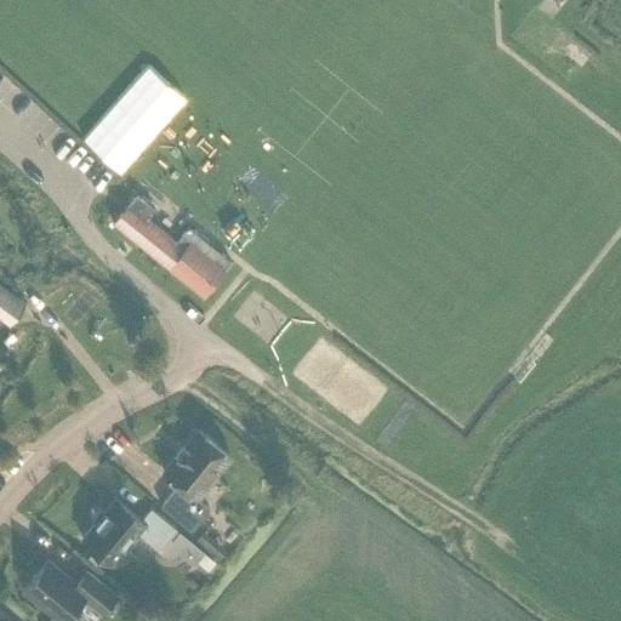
[(112,222),(167,267),(203,296),(224,271),(181,235),(175,243),(146,218),(154,209),(136,194),(112,222)]
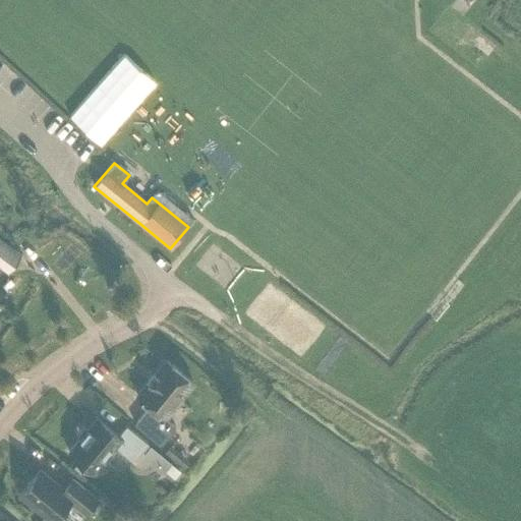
[(0,266),(8,273),(21,256),(0,239),(0,266)]
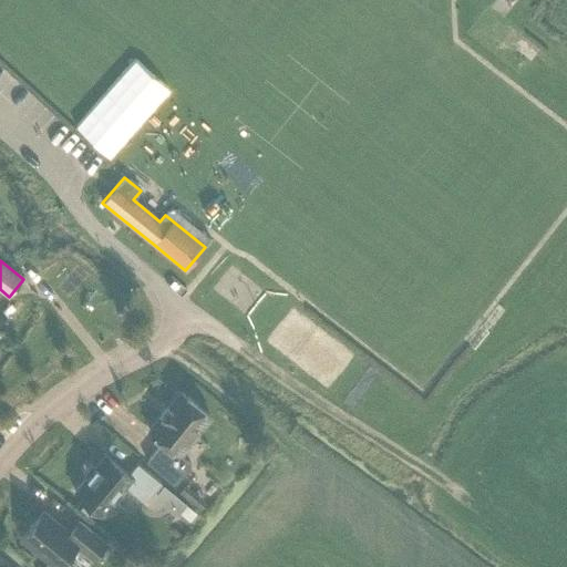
[(209,416),(181,393),(148,431),(163,442),(146,462),(174,485),(191,465),(179,455),(195,436),(194,435),(209,416)]
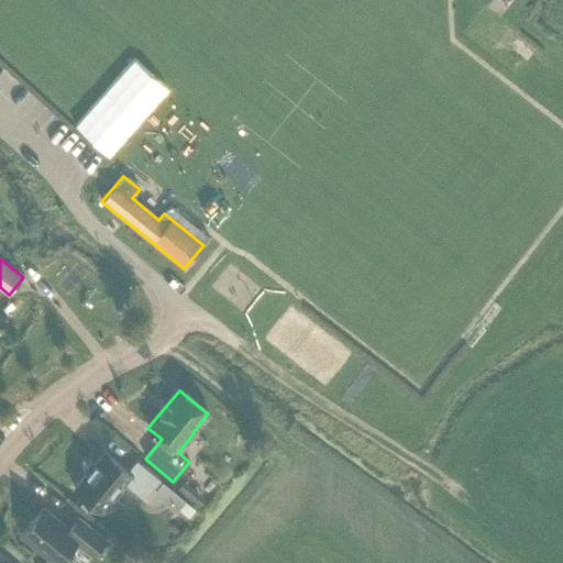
[(84,473),(85,474),(74,488),(102,511),(124,484),(144,499),(159,479),(136,461),(127,472),(103,452),(95,463),(89,459),(84,466),(83,467),(83,468),(83,470),(83,471),(83,472),(84,473)]
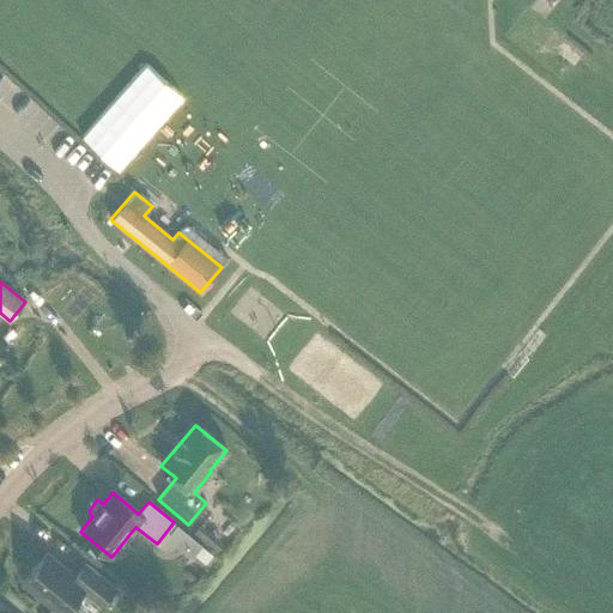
[(176,525),(165,539),(190,558),(194,554),(201,545),(193,538),(183,530),(176,525)]
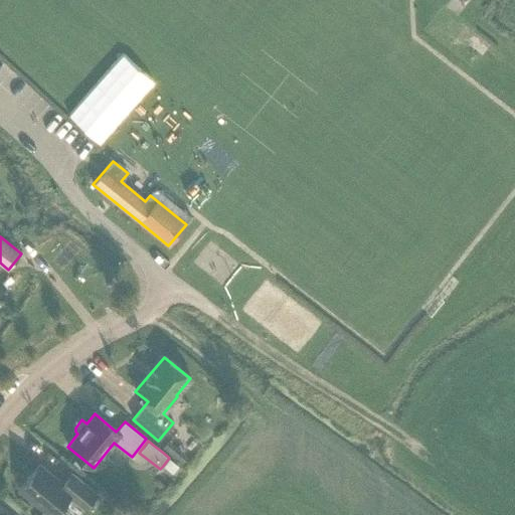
[(168,441),(162,449),(169,455),(176,447),(174,446),(172,445),(168,441)]
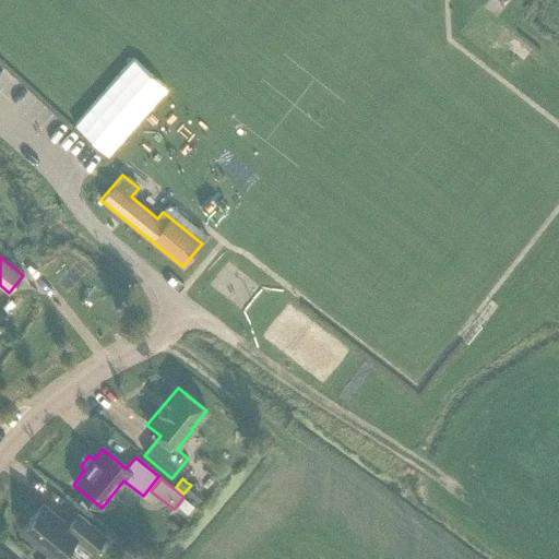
[(43,506),(22,531),(47,551),(40,558),(71,558),(70,557),(62,551),(73,537),(79,542),(85,547),(91,552),(104,536),(78,514),(68,526),(52,513),(43,506)]
